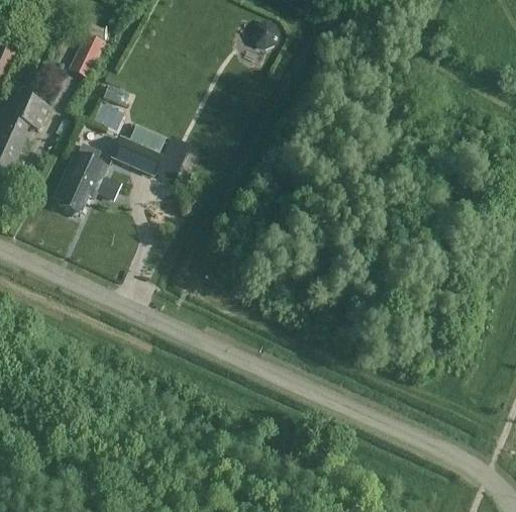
[(255,43),(266,47),(276,43),(280,33),(276,23),(266,19),(255,23),(251,33),(255,43)]
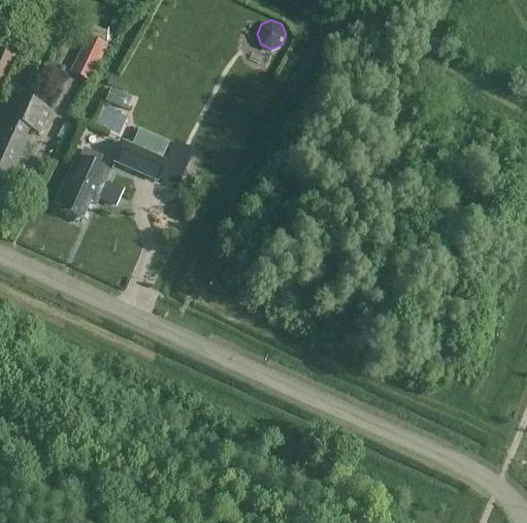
[(71,70),(91,80),(109,43),(90,33),(71,70)]
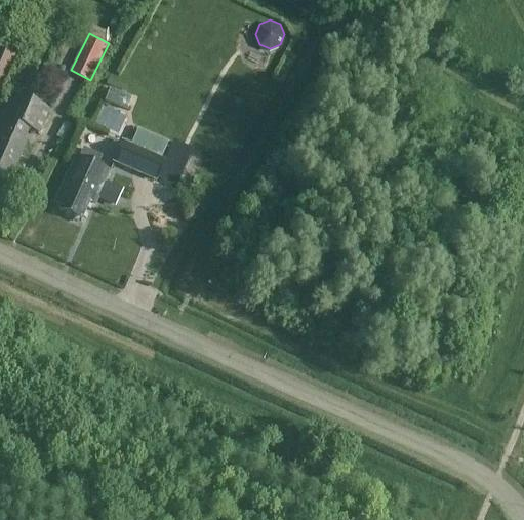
[(17,53),(0,45),(0,89),(1,90),(17,53)]
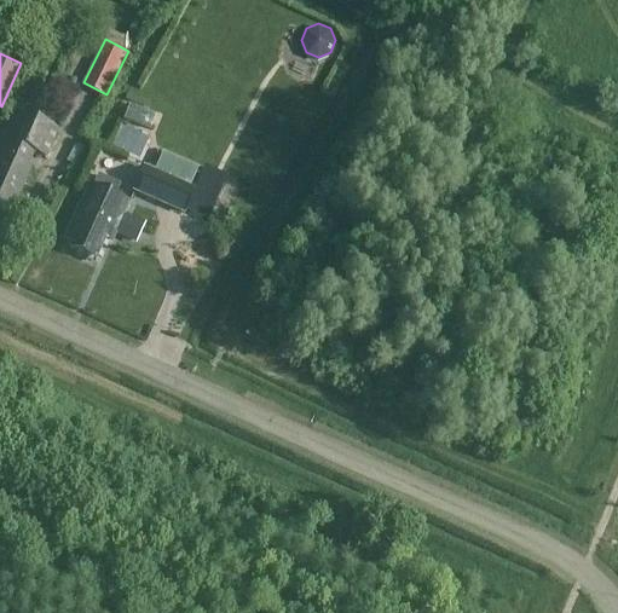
[(59,126),(17,108),(0,144),(0,212),(4,214),(7,206),(13,208),(33,163),(24,158),(30,145),(47,152),(59,126)]
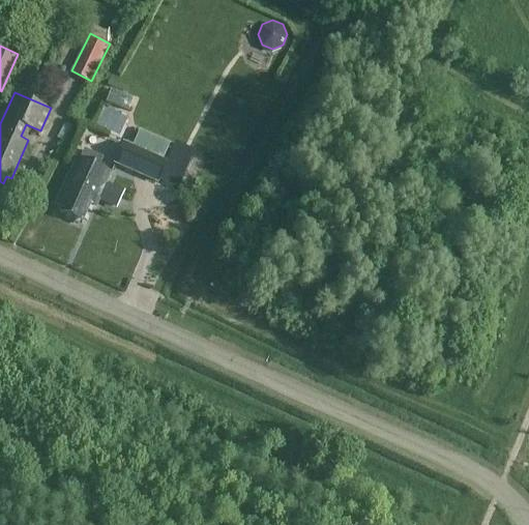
[(115,159),(173,184),(182,164),(180,163),(165,156),(172,140),(170,139),(141,126),(135,142),(124,138),(115,159)]
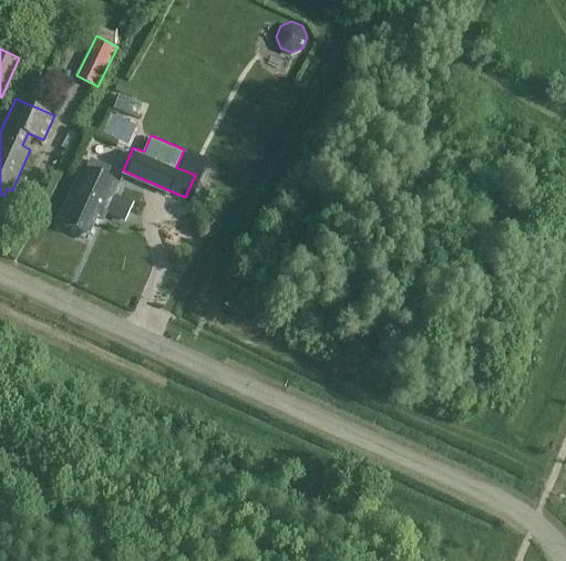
[(176,167),(193,174),(201,155),(183,147),(182,148),(184,149),(176,167)]
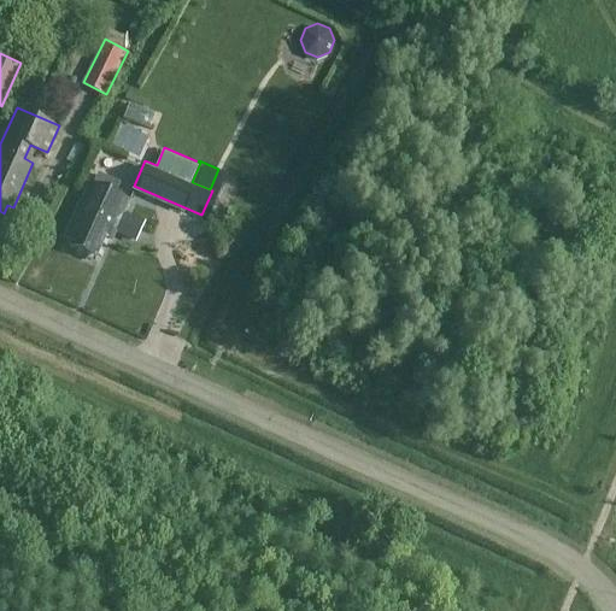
[(141,223),(140,218),(124,211),(130,199),(89,181),(66,233),(74,236),(70,244),(97,254),(107,230),(115,233),(117,228),(133,235),(138,233),(141,223)]
